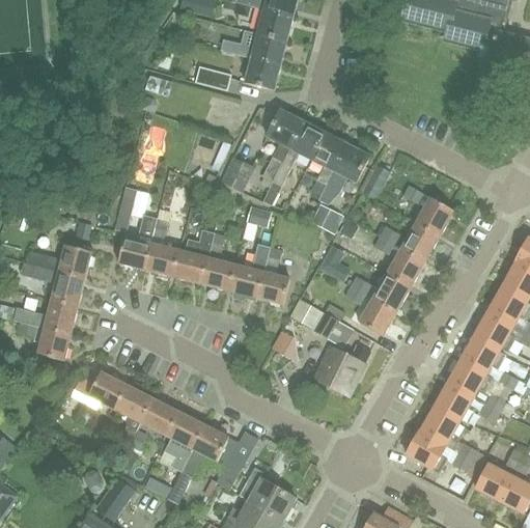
[(180,0),(179,7),(202,12),(205,0),(180,0)]
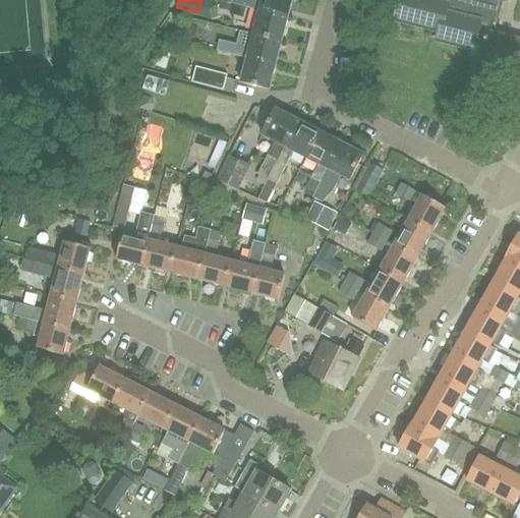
[(219,6),(229,9),(230,2),(221,0),(219,6)]
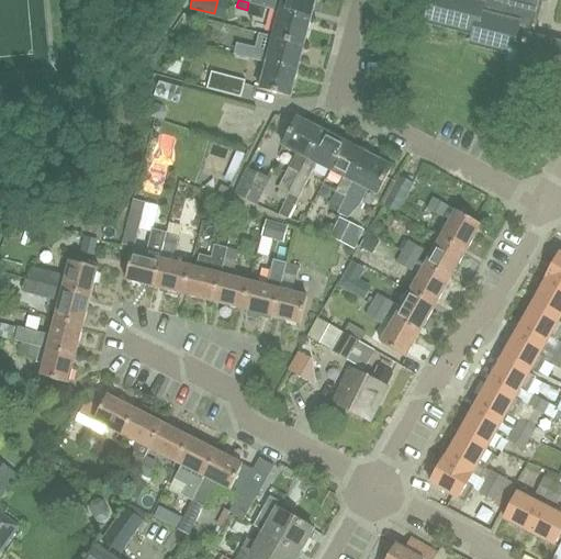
[(246,0),(246,1),(250,2),(265,6),(264,7),(279,10),(279,9),(310,18),(313,0),(246,0)]
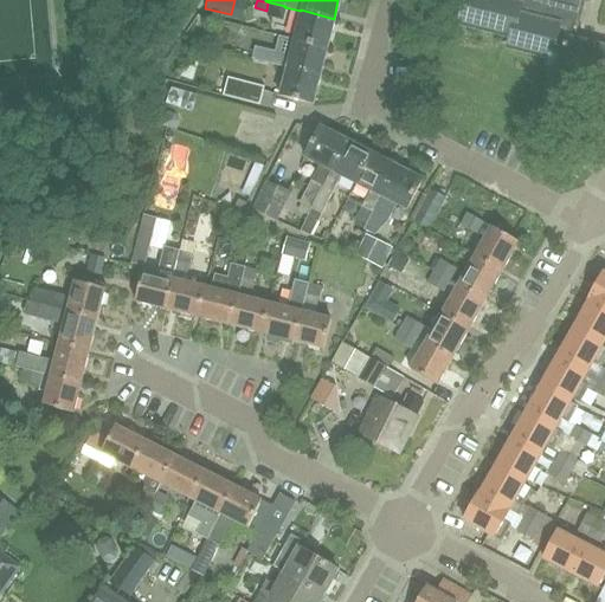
[(465,25),(519,34),(516,47),(548,53),(555,13),(477,0),(470,0),(465,25)]
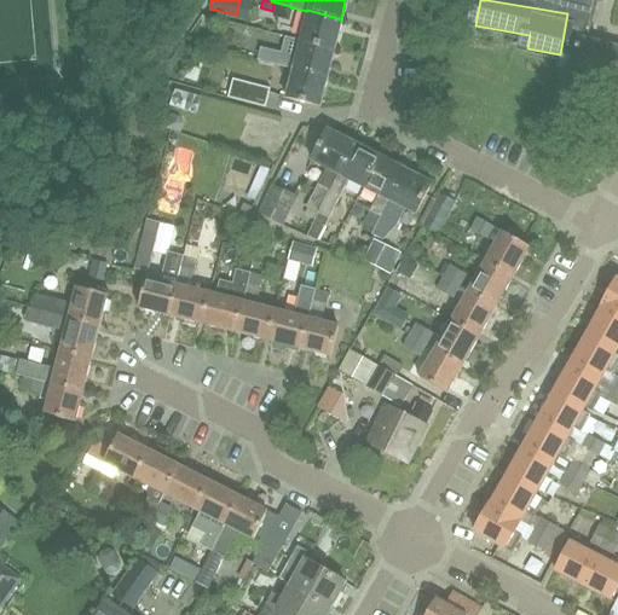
[(602,0),(591,10),(617,38),(617,0),(602,0)]
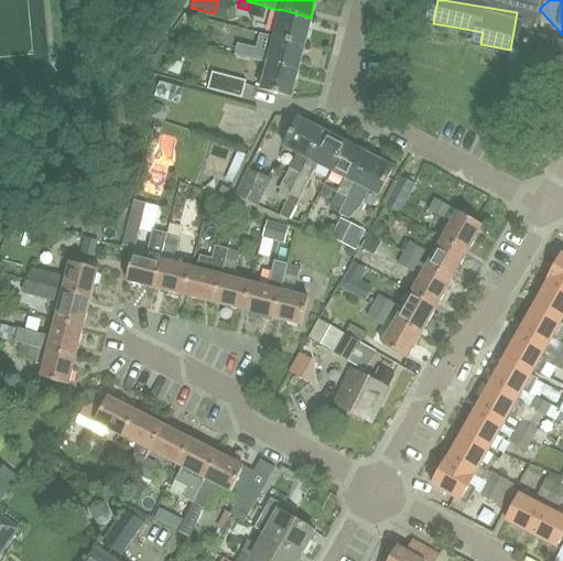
[(262,17),(264,7),(266,6),(251,2),(249,13),(262,17)]
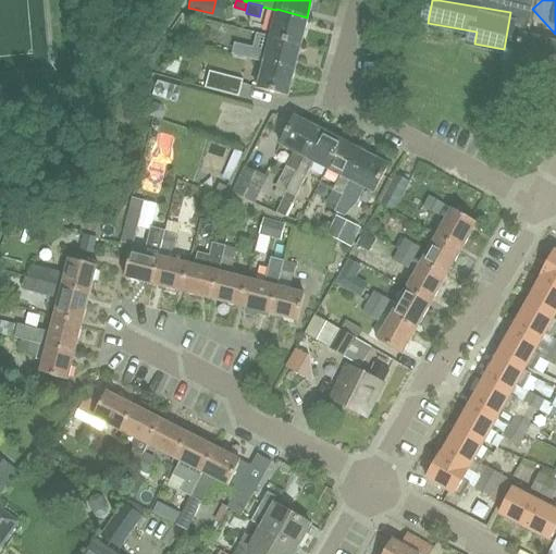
[(270,35),(300,42),(307,17),(276,9),(276,10),(270,35)]
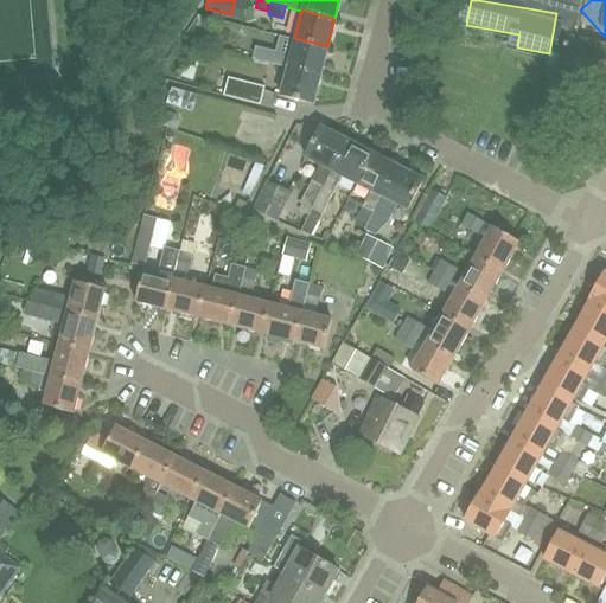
[(605,37),(580,10),(560,29),(593,64),(605,52),(605,37)]
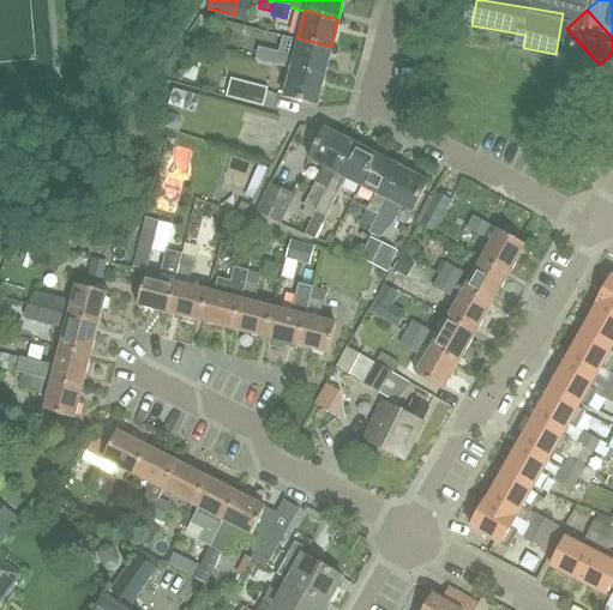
[(290,66),(324,74),(331,47),(298,38),(290,66)]
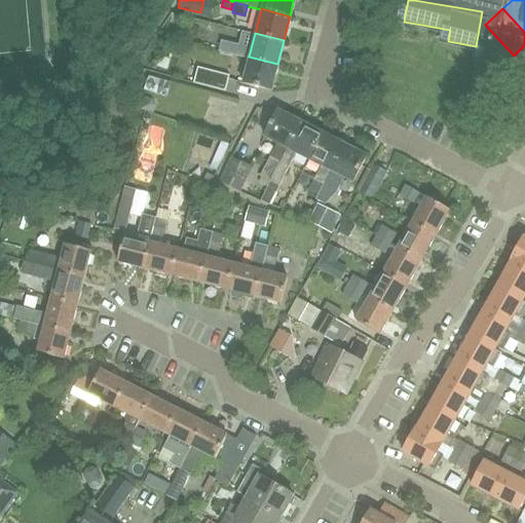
[(224,38),(221,49),(235,52),(238,42),(224,38)]
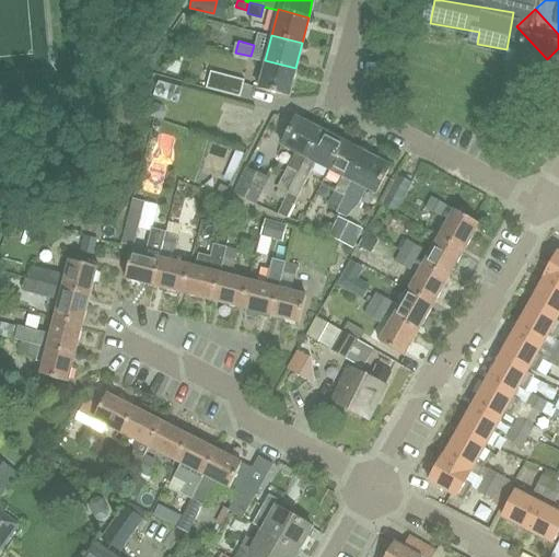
[(289,94),(295,68),(265,60),(258,85),(289,94)]
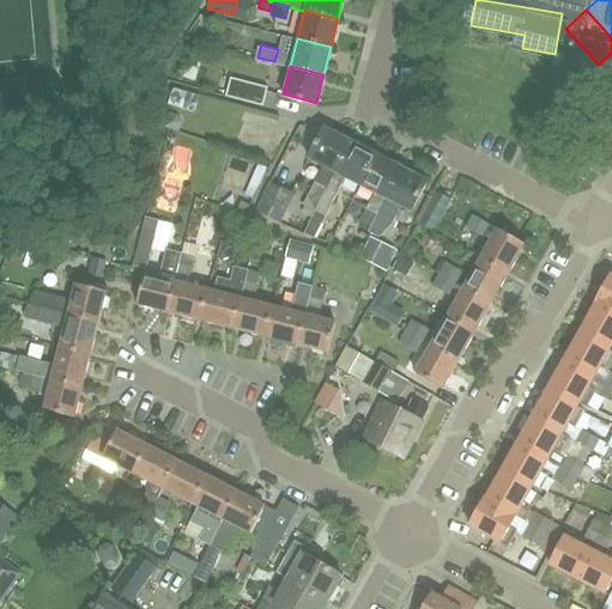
[(230,75),(225,93),(262,103),(267,85),(230,75)]
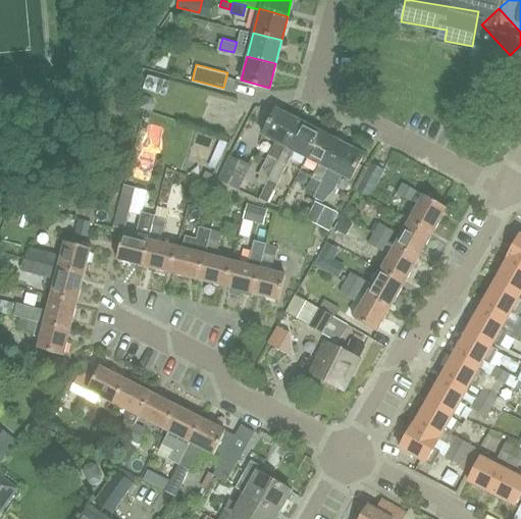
[(142,88),(164,94),(168,79),(146,72),(142,88)]
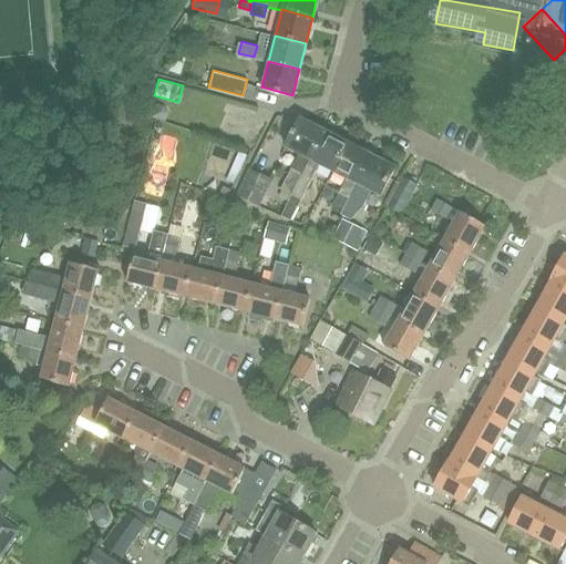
[(152,113),(165,118),(167,109),(164,103),(155,100),(152,113)]
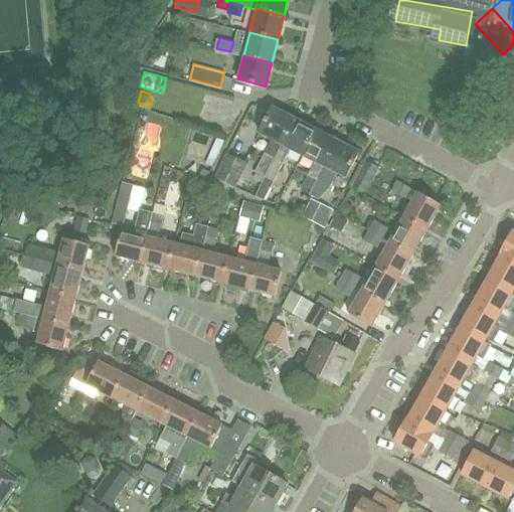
[(255,171),(264,175),(295,117),(273,106),(259,132),(271,139),(254,170),(255,171)]
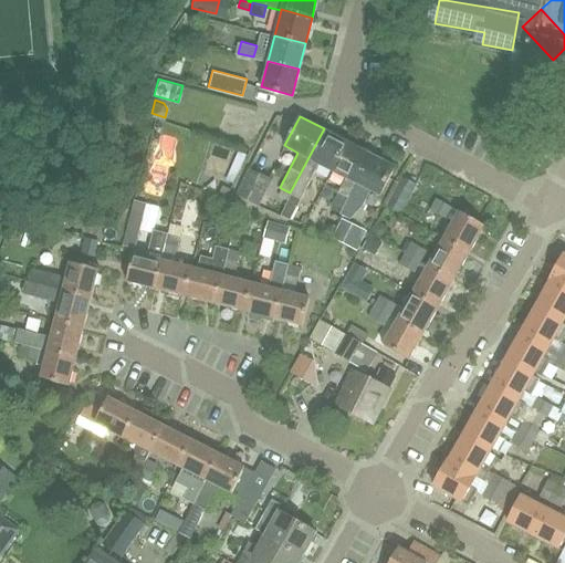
[(317,163),(332,170),(347,141),(324,128),(290,193),(286,198),(280,214),(290,218),(317,163)]
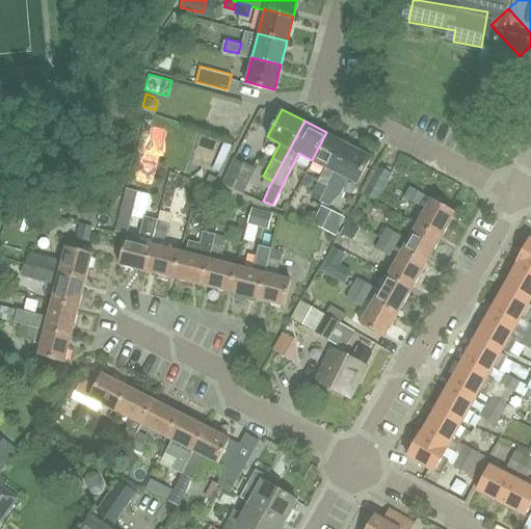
[(320,196),(328,182),(334,172),(348,143),(326,132),(312,160),(323,166),(320,172),(311,190),(320,196)]
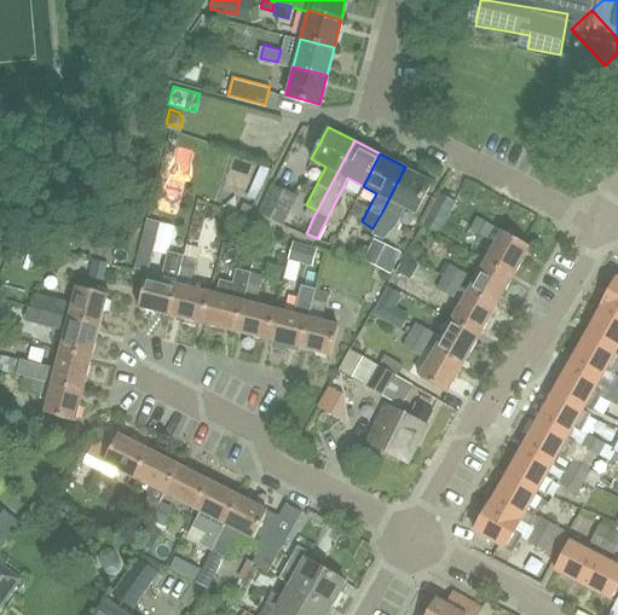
[(388,199),(382,212),(393,218),(397,221),(404,207),(413,212),(429,180),(405,167),(388,199)]
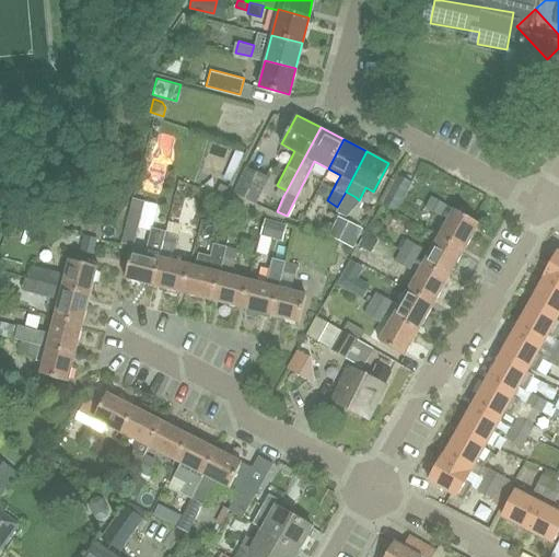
[(233,192),(255,201),(268,175),(245,164),(233,192)]
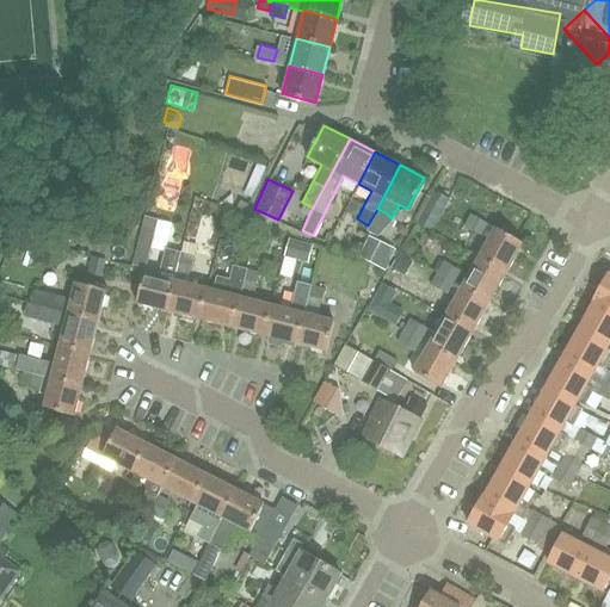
[(416,220),(432,229),(450,197),(433,189),(416,220)]
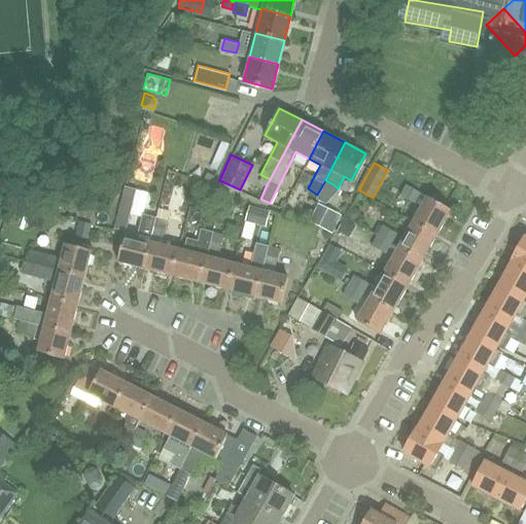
[(261,175),(259,181),(267,184),(270,179),(261,175)]
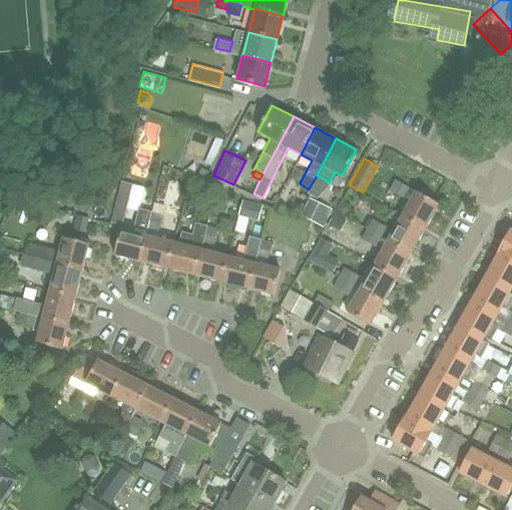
[(401,214),(425,227),(438,203),(415,190),(393,177),(388,187),(410,199),(401,214)]
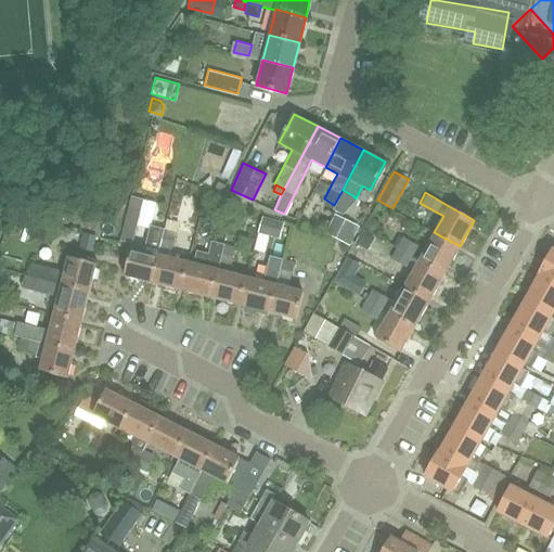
[(331,221),(325,232),(346,243),(356,226),(336,214),(331,221)]
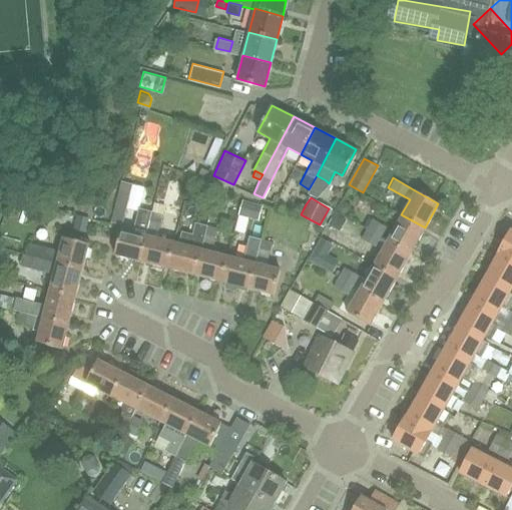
[(262,203),(241,198),(237,213),(258,219),(262,203)]
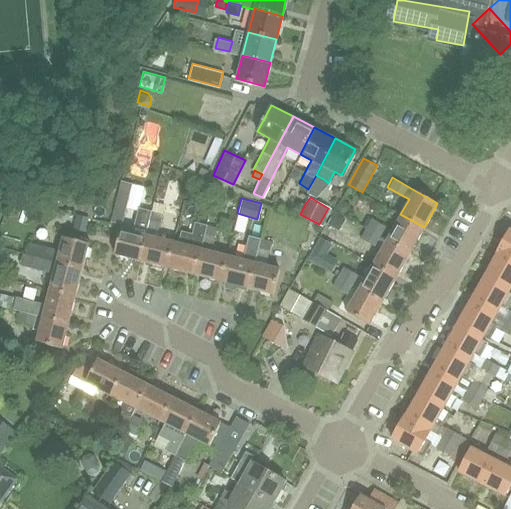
[(300,214),(305,204),(297,200),(291,212),(300,214)]
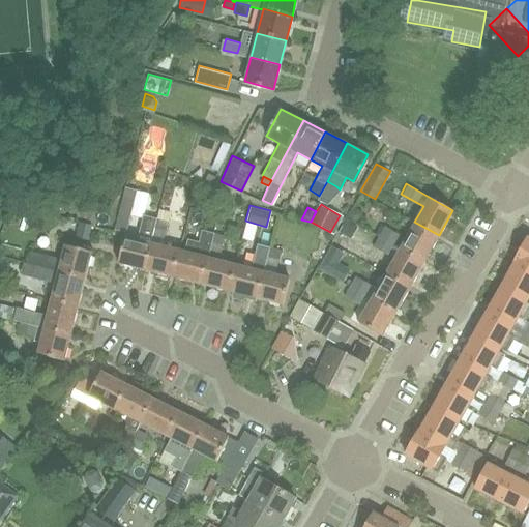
[(350,213),(351,217),(355,220),(359,218),(362,214),(360,209),(356,207),(352,208),(350,213)]
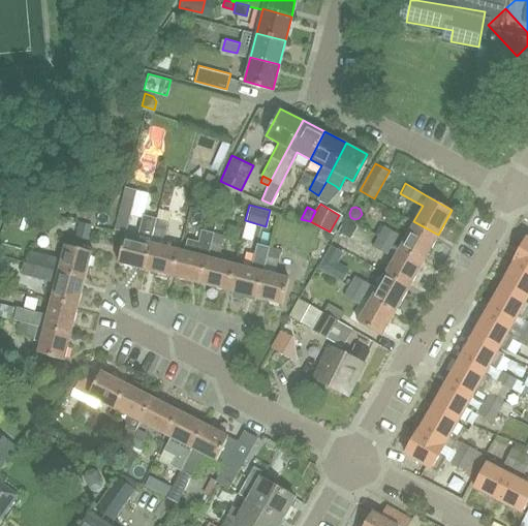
[(172,276),(179,249),(161,244),(169,210),(159,208),(157,216),(144,269),(172,276)]
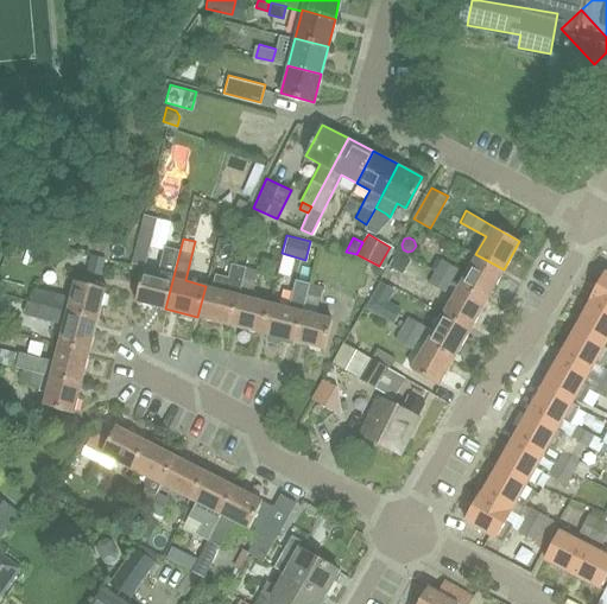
[(144,264),(149,248),(136,245),(131,261),(144,264)]
